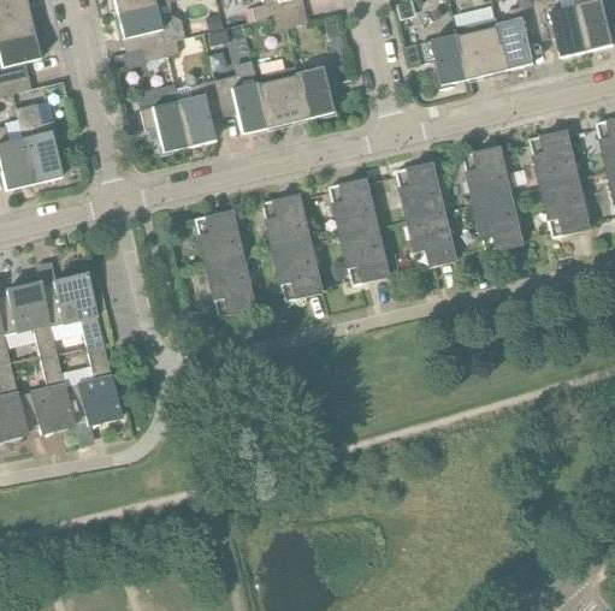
[(0,0),(0,12),(31,6),(29,0),(0,0)]
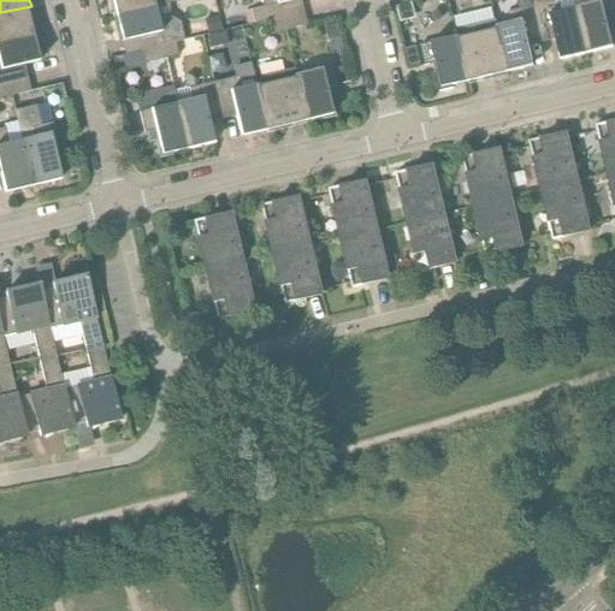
[(111,0),(114,12),(155,3),(165,0),(111,0)]
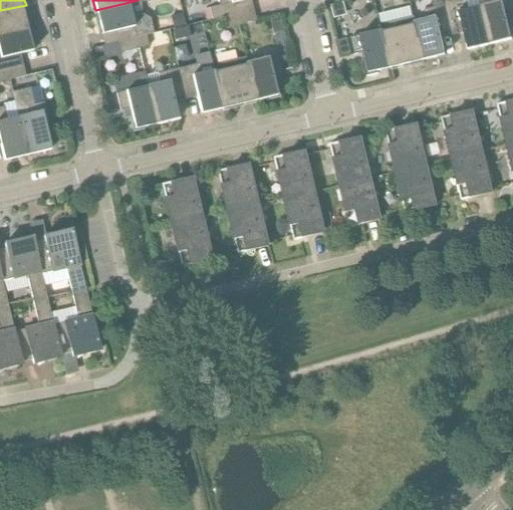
[(225,14),(249,8),(248,0),(219,0),(220,3),(211,5),(213,17),(225,14)]
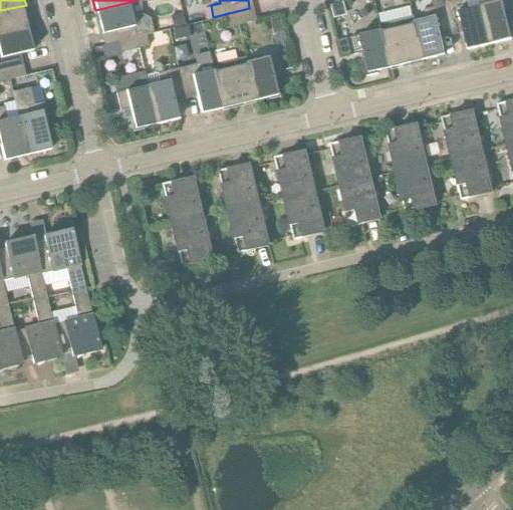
[(441,29),(453,26),(446,0),(433,0),(435,5),(426,7),(428,16),(416,19),(425,57),(446,52),(441,29)]
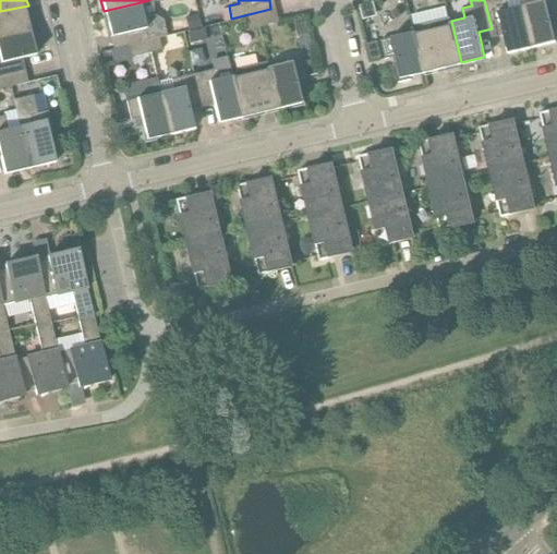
[(509,51),(533,45),(523,3),(509,7),(508,0),(484,0),(492,28),(503,26),(509,51)]
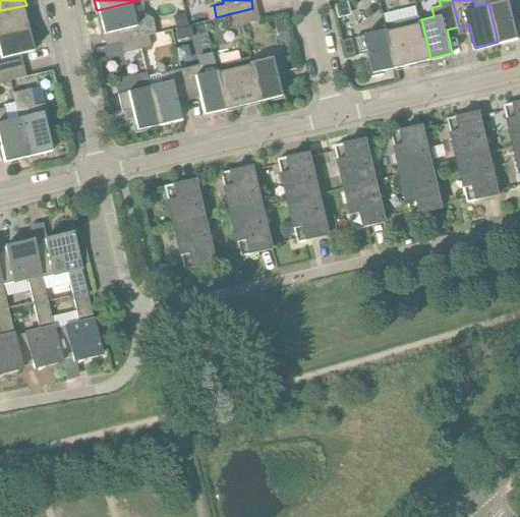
[(488,3),(498,42),(519,38),(514,14),(519,12),(519,0),(501,0),(501,1),(488,3)]
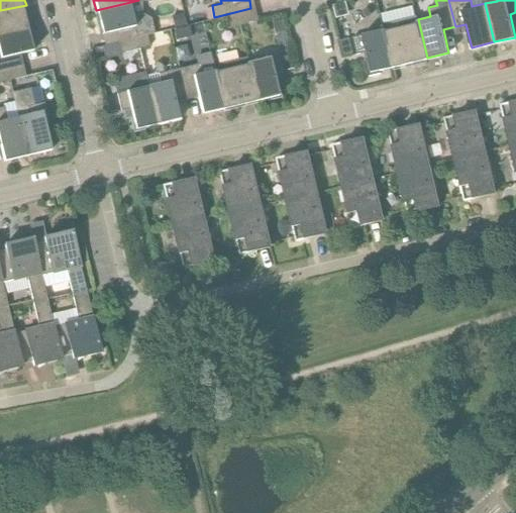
[(123,38),(147,32),(156,30),(152,15),(143,10),(133,12),(130,2),(96,10),(101,32),(103,31),(120,27),(123,38)]
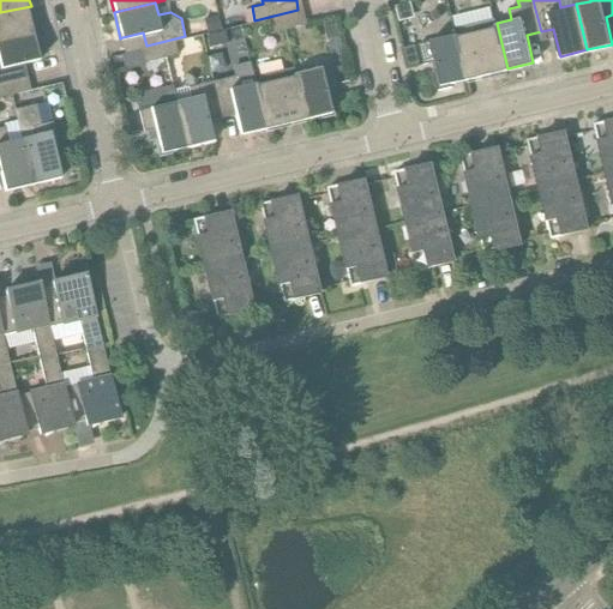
[(0,38),(37,31),(31,6),(0,12),(0,38)]
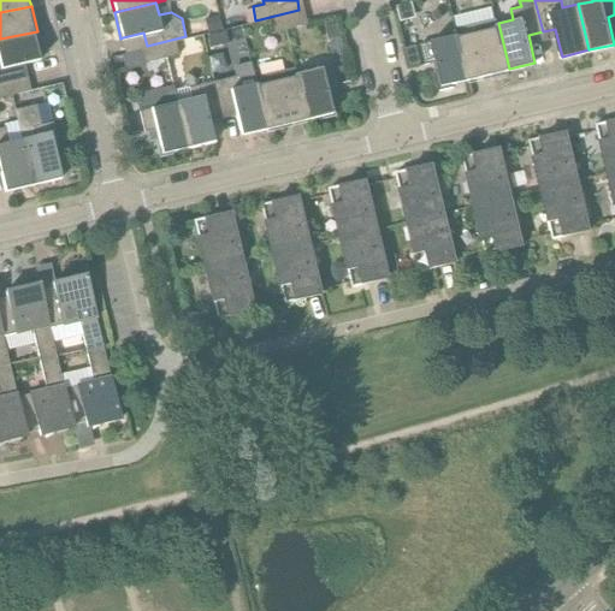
[(299,10),(270,17),(273,30),(288,27),(302,23),(299,10)]
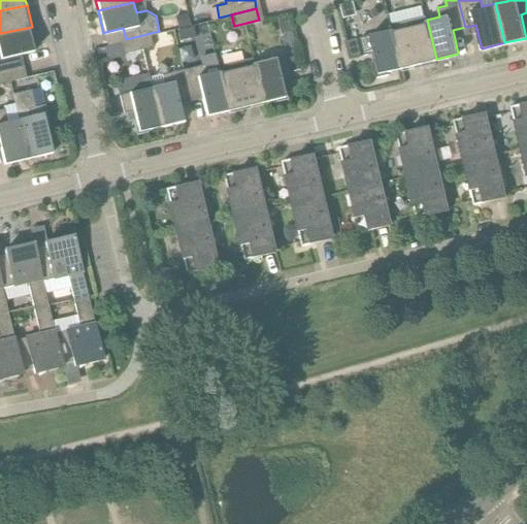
[(179,25),(190,23),(187,11),(177,13),(179,25)]
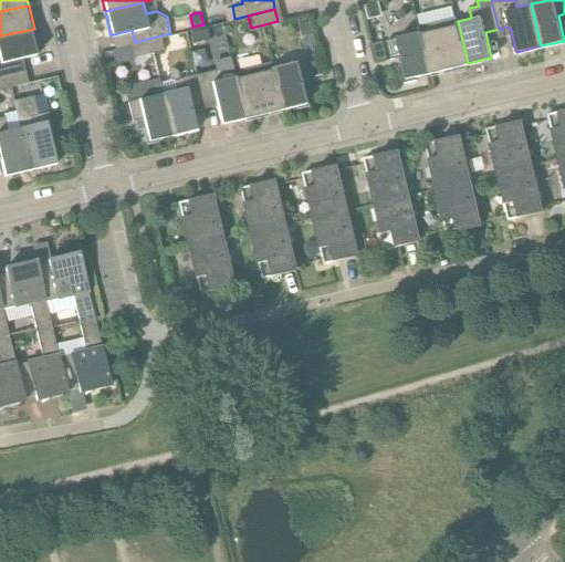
[(468,66),(468,63),(458,21),(457,16),(419,24),(420,30),(431,72),(452,68),(453,70),(468,66)]
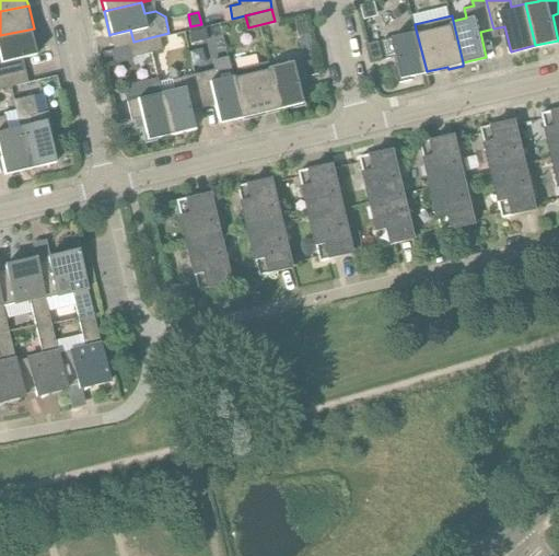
[(187,42),(209,36),(206,24),(185,30),(187,42)]
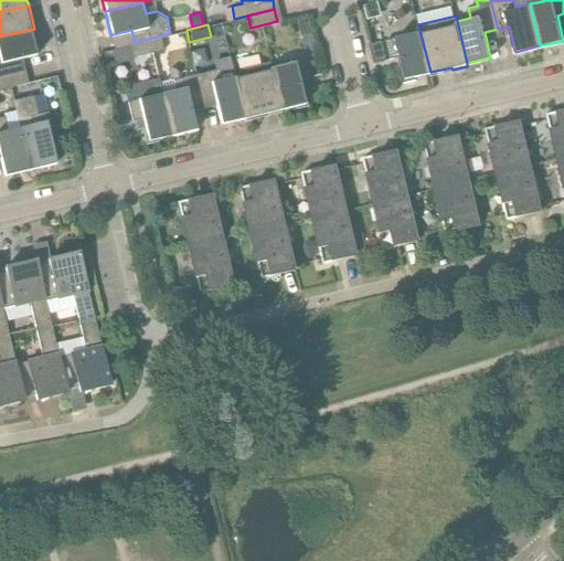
[(0,74),(21,70),(18,57),(36,53),(36,52),(40,52),(34,29),(0,35),(0,55),(1,61),(0,61),(0,74)]
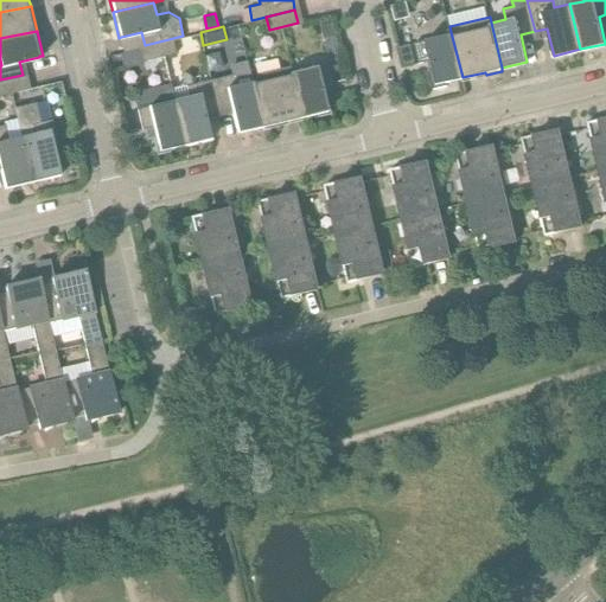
[(447,81),(463,77),(451,32),(415,40),(420,62),(428,59),(435,87),(447,84),(447,81)]
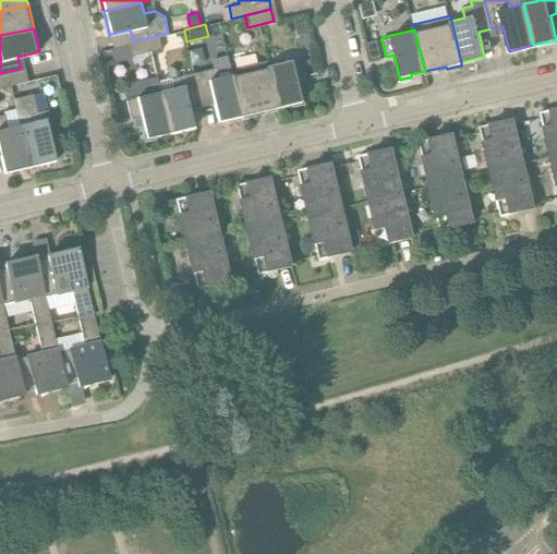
[(159,35),(133,41),(136,53),(162,48),(159,35)]
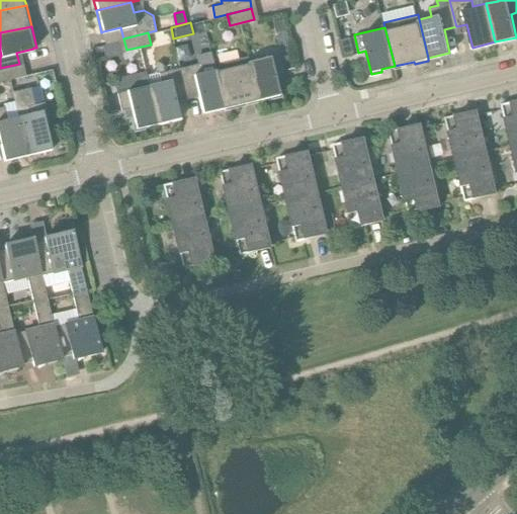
[(340,39),(344,54),(353,52),(349,36),(340,38),(340,39)]
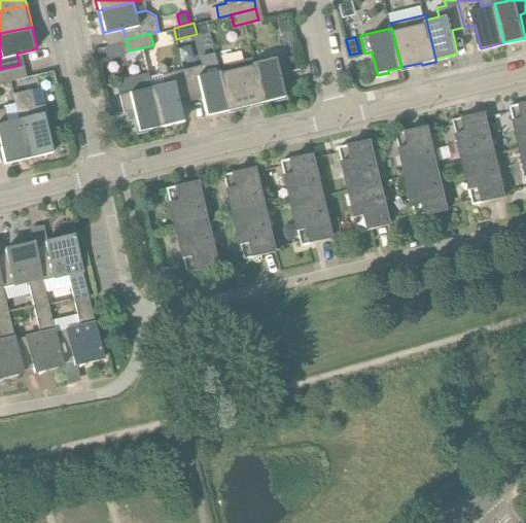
[(207,114),(229,108),(217,64),(214,50),(200,54),(203,63),(183,68),(189,93),(201,91),(207,114)]
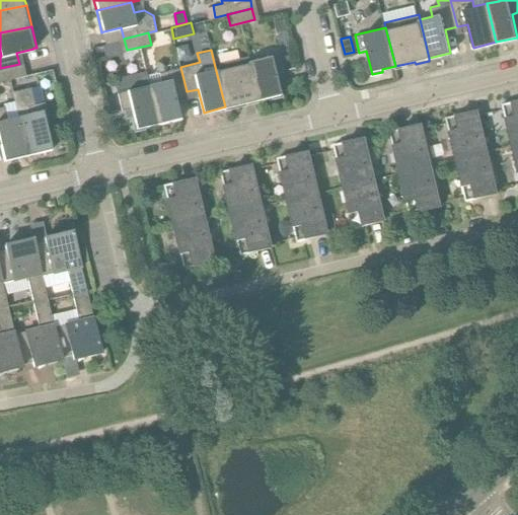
[(250,60),(259,99),(272,95),(273,98),(284,95),(278,72),(285,70),(281,53),(250,60)]
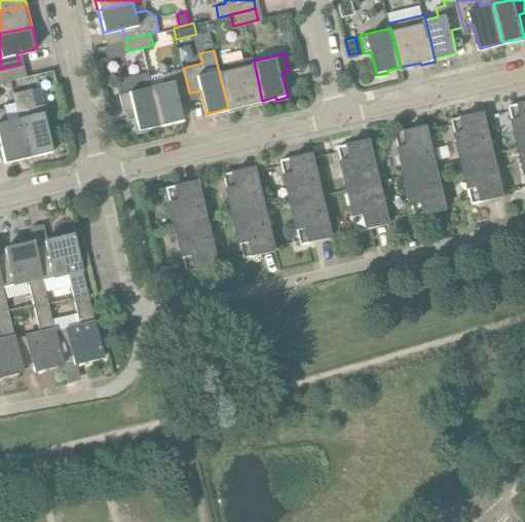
[(242,105),(262,101),(254,61),(252,56),(217,64),(228,108),(229,111),(242,108),(242,105)]
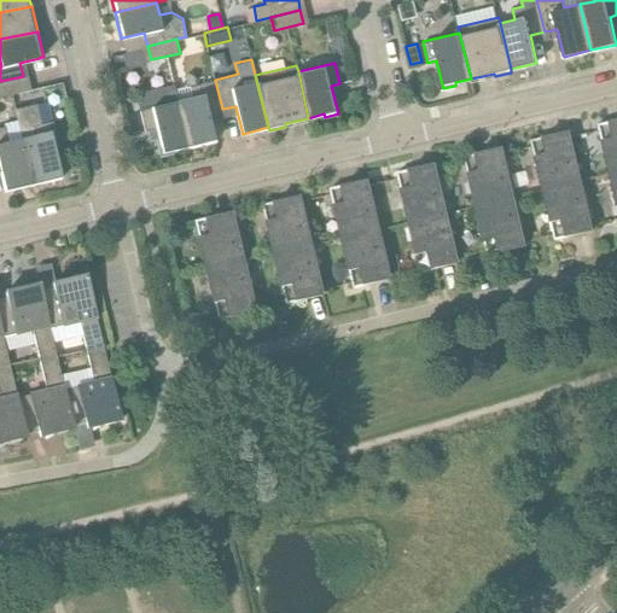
[(23,76),(0,81),(0,95),(25,91),(23,76)]
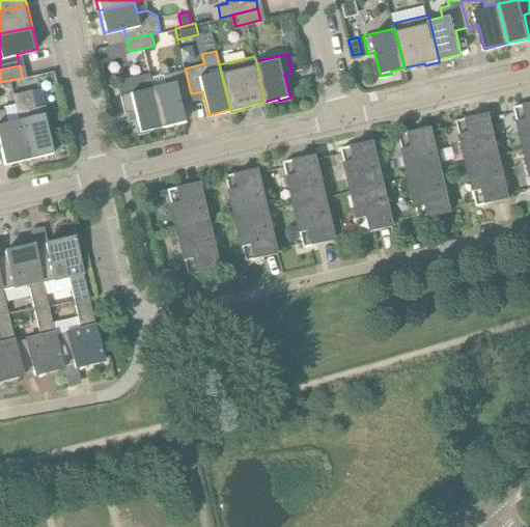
[(154,86),(163,126),(185,120),(179,96),(191,93),(185,68),(163,74),(166,83),(154,86)]
